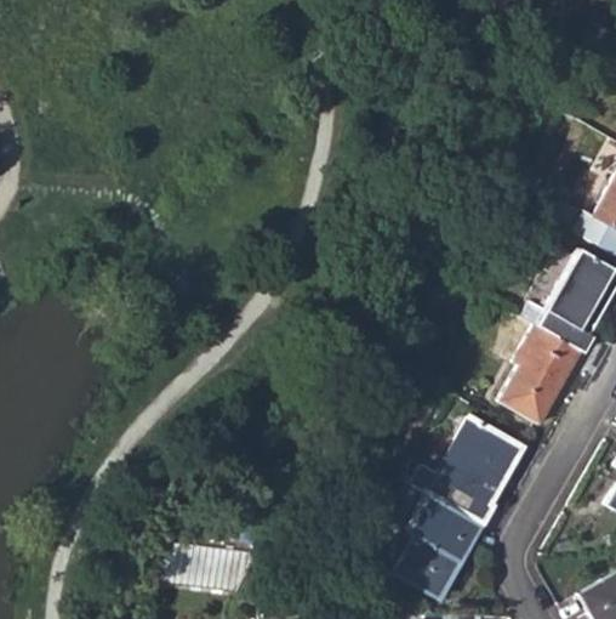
[(615,171),(592,215),(615,228),(615,171)]
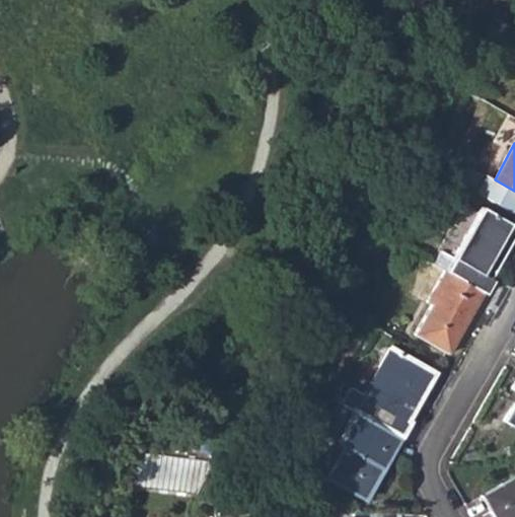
[(435,262),(485,291),(514,237),(514,222),(484,204),(454,255),(442,248),(435,262)]
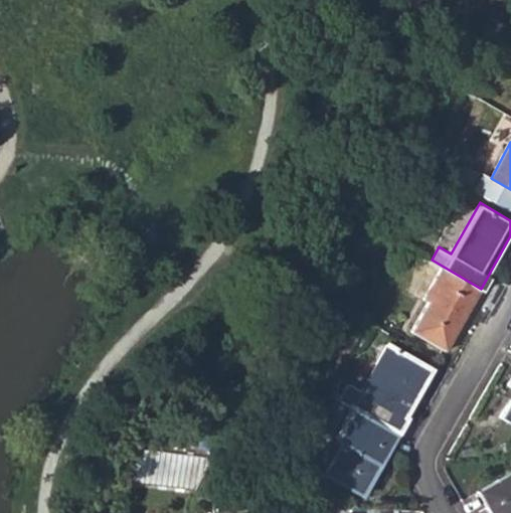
[(415,294),(426,299),(444,268),(433,261),(415,294)]
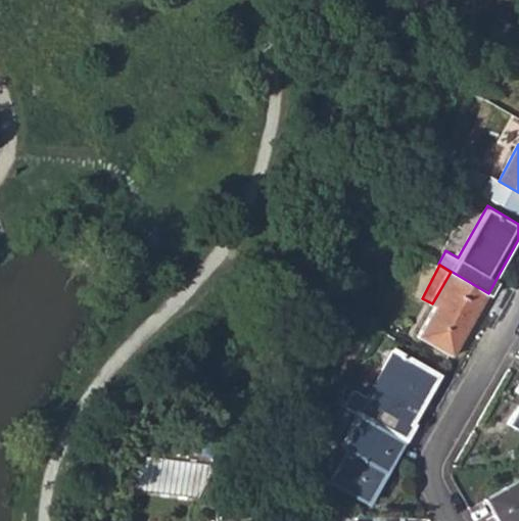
[(453,354),(488,293),(451,272),(432,303),(437,305),(421,336),(453,354)]
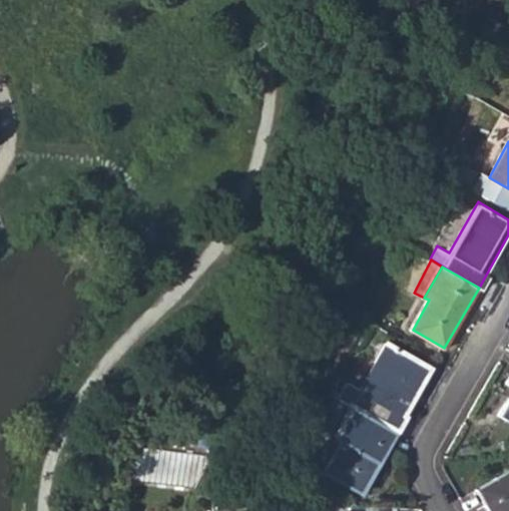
[(348,383),(339,398),(351,405),(397,431),(405,416),(403,414),(431,365),(386,341),(360,389),(348,383)]
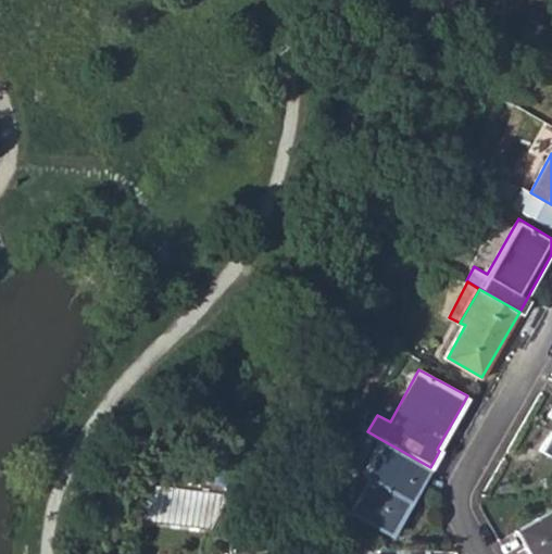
[(551,412),(550,414),(551,415),(551,432),(542,450),(551,455),(551,412)]
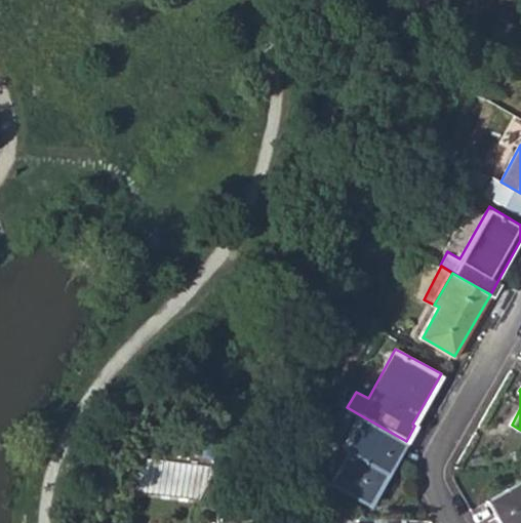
[(370,504),(406,441),(359,414),(342,447),(350,452),(332,482),(370,504)]
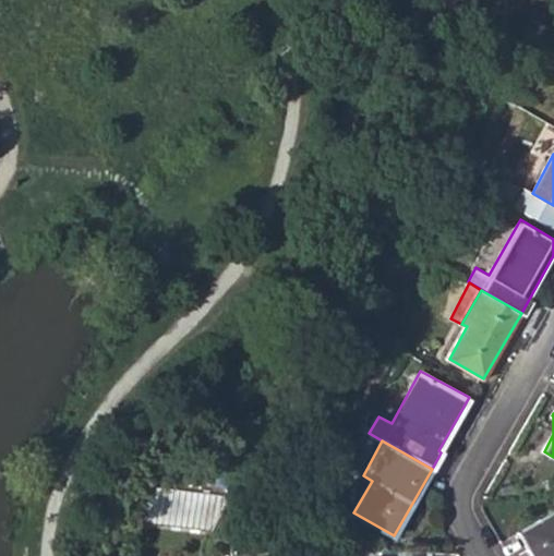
[(520,532),(534,555),(553,555),(553,511),(520,532)]
